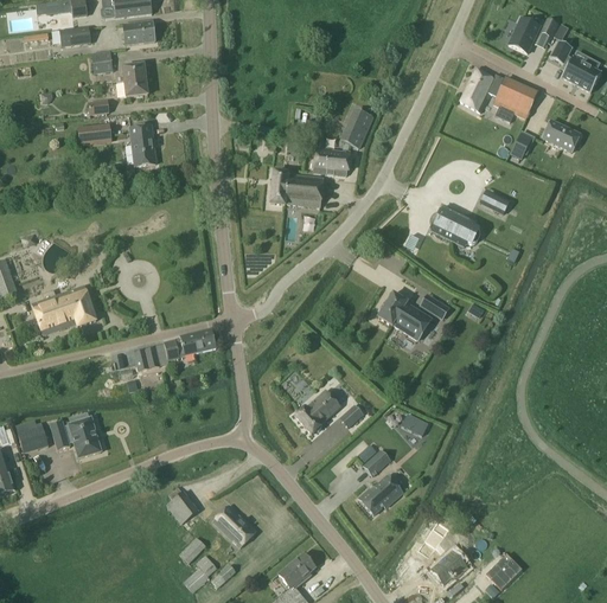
[(58,0),(46,1),(48,12),(72,10),(70,0),(58,0)]
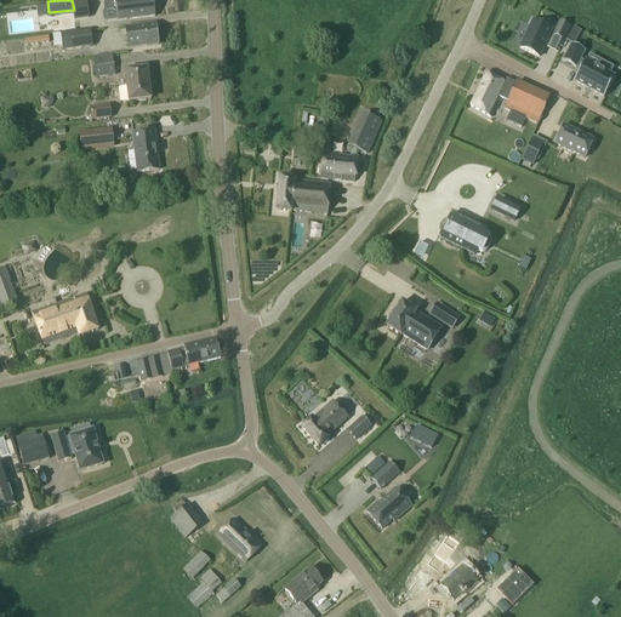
[(72,0),(74,10),(74,12),(89,10),(87,0),(72,0)]
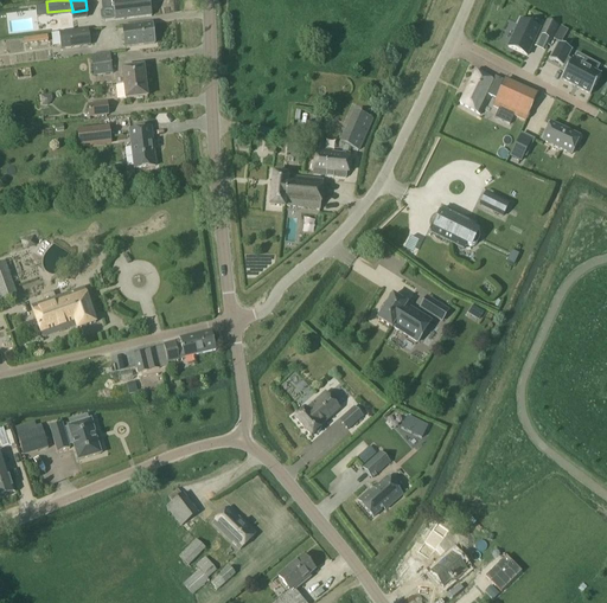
[(115,18),(152,13),(149,0),(101,0),(102,7),(101,10),(101,15),(103,18),(104,18),(115,17),(115,18)]
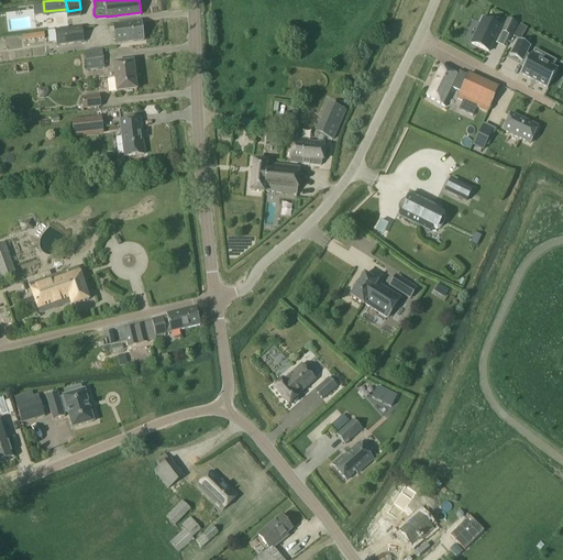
[(19,12),(19,25),(36,24),(35,11),(19,12)]
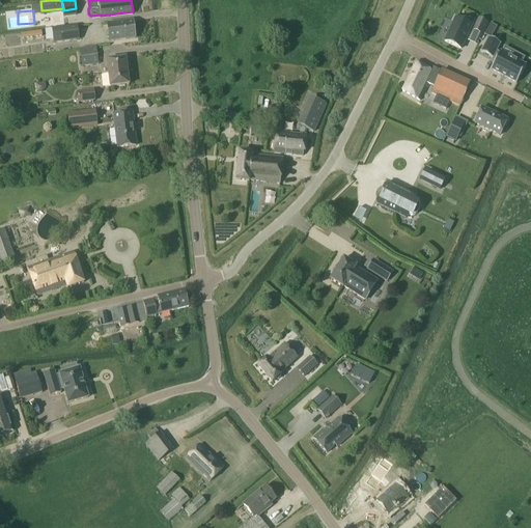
[(455,15),(443,38),(462,48),(473,23),(455,15)]
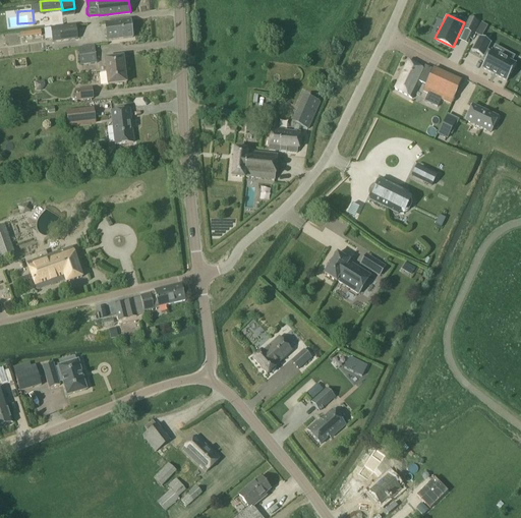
[(469,15),(463,27),(473,32),(479,19),(469,15)]
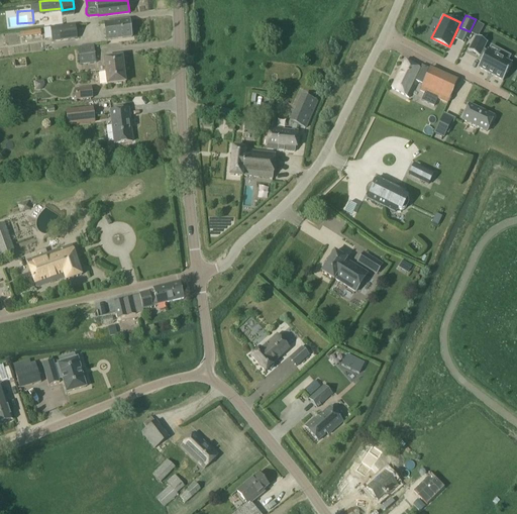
[(130,17),(105,20),(107,37),(132,34),(130,17)]
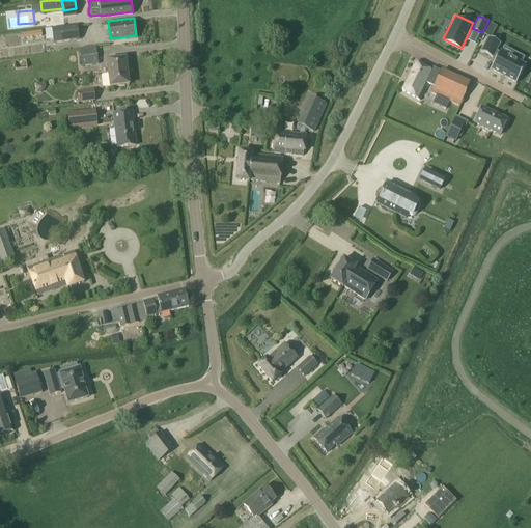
[(70,35),(68,24),(52,26),(54,37),(70,35)]
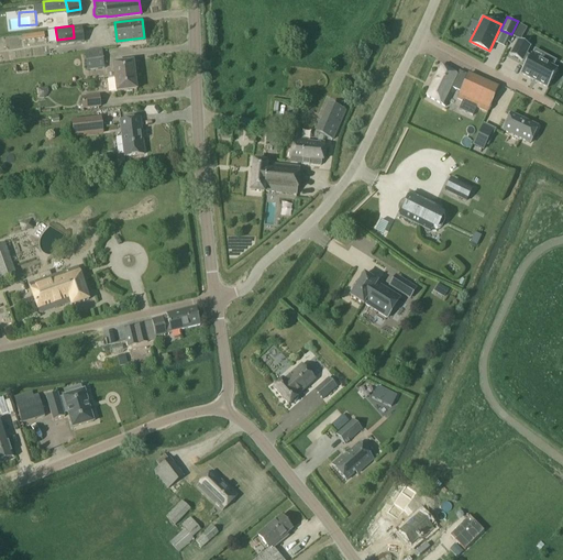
[(556,66),(556,67),(552,64),(555,58),(548,54),(544,61),(531,53),(530,52),(529,54),(526,52),(530,44),(530,43),(518,36),(518,37),(510,52),(510,53),(521,58),(522,58),(522,57),(526,59),(520,72),(521,72),(547,85),(548,86),(558,67),(556,66)]
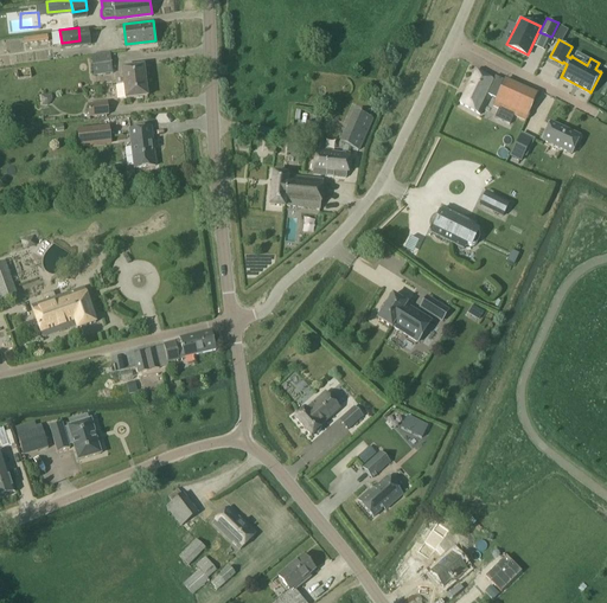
[(110,50),(91,52),(94,74),(113,71),(110,50)]
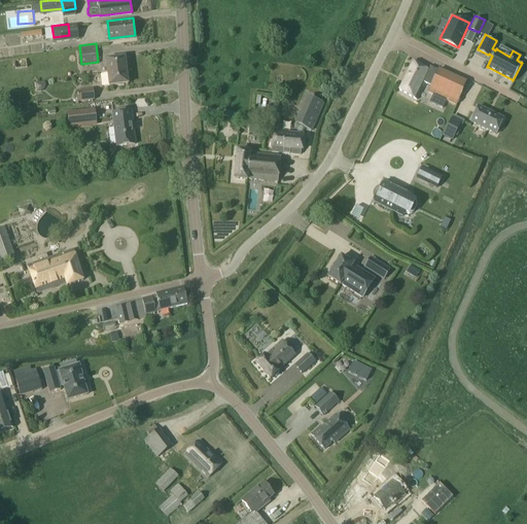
[(106,58),(108,71),(127,69),(126,56),(106,58)]
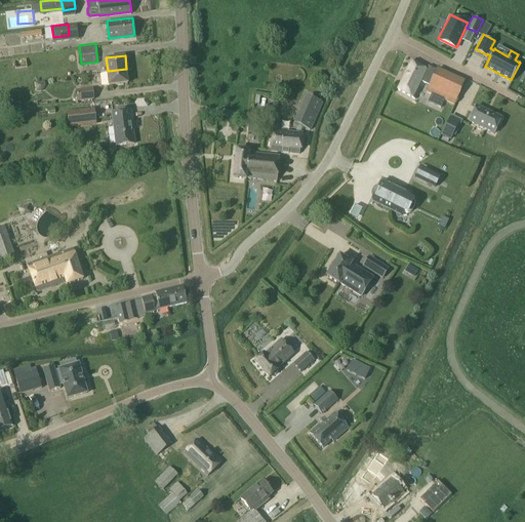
[(455,103),(466,80),(428,64),(427,68),(411,59),(398,87),(415,97),(423,80),(430,83),(427,89),(455,103)]
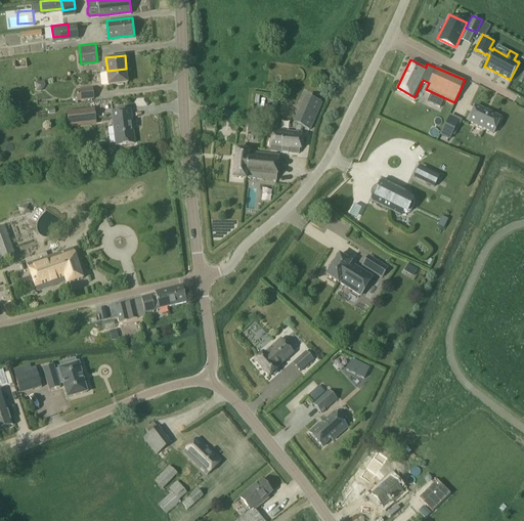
[(126,69),(107,71),(101,72),(102,82),(104,83),(108,82),(108,83),(127,81),(126,69)]
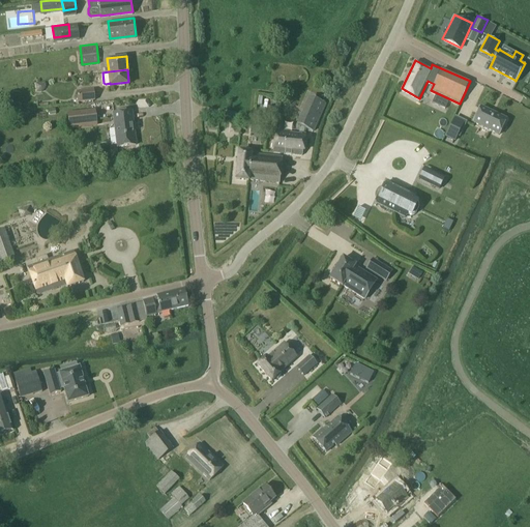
[(93,88),(78,89),(79,99),(94,97),(93,88)]
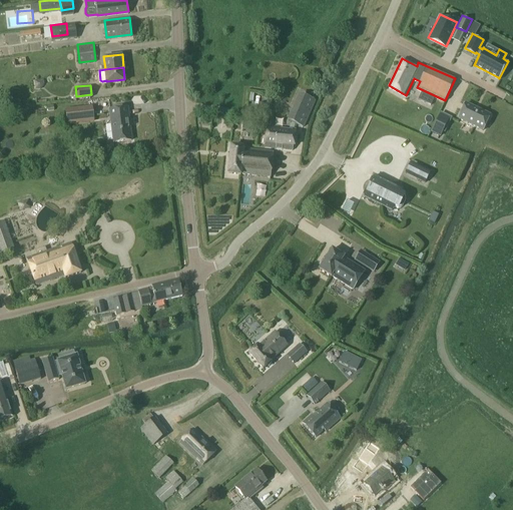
[(283,125),(268,124),(265,145),(293,148),(296,127),(293,126),(296,121),(303,125),(315,98),(302,93),(291,119),(292,120),(289,127),(282,126),(283,126),(283,125)]
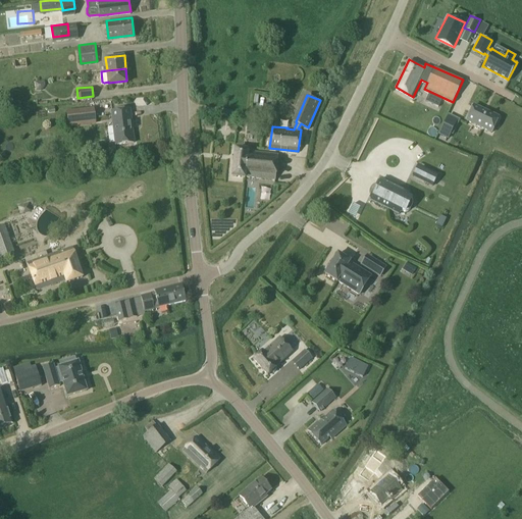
[(491,131),(499,115),(474,103),(467,118),(491,131)]
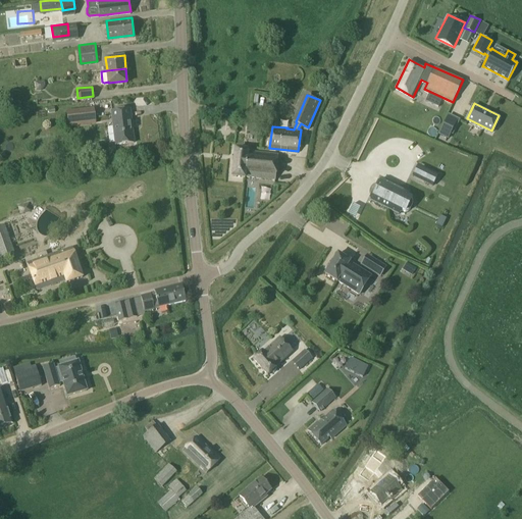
[(65,122),(95,121),(94,106),(65,107),(65,122)]
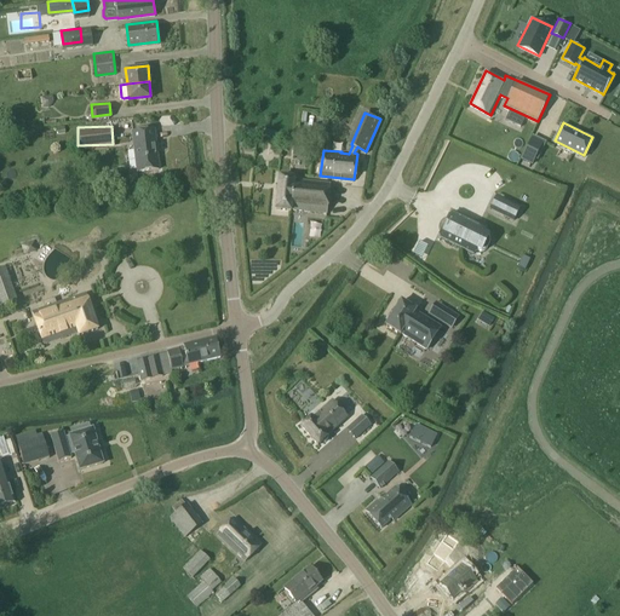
[(133,130),(137,170),(159,166),(154,127),(133,130)]
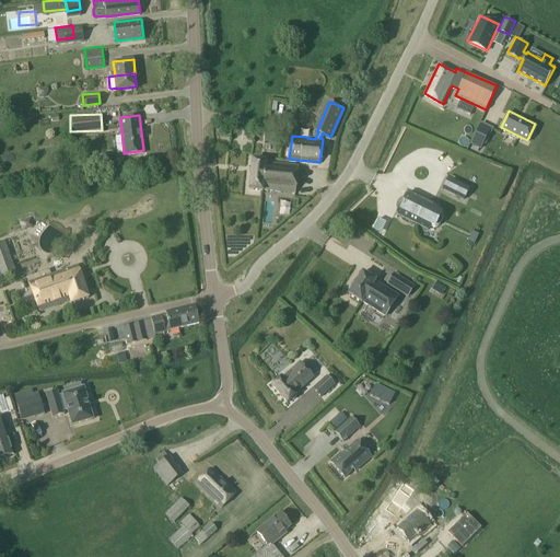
[(490,127),(480,122),(470,142),(480,147),(490,127)]
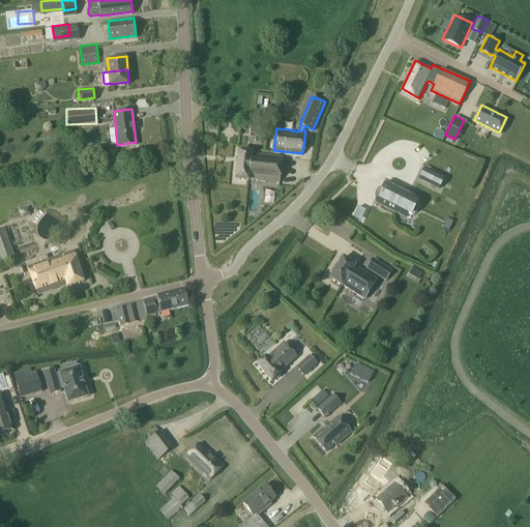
[(240,149),(237,177),(248,178),(248,177),(280,180),(283,155),(252,152),(252,150),(240,149)]
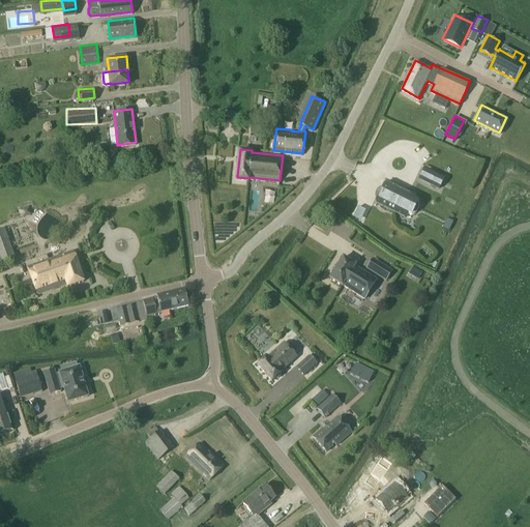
[(436,171),(431,182),(439,186),(445,175),(436,171)]
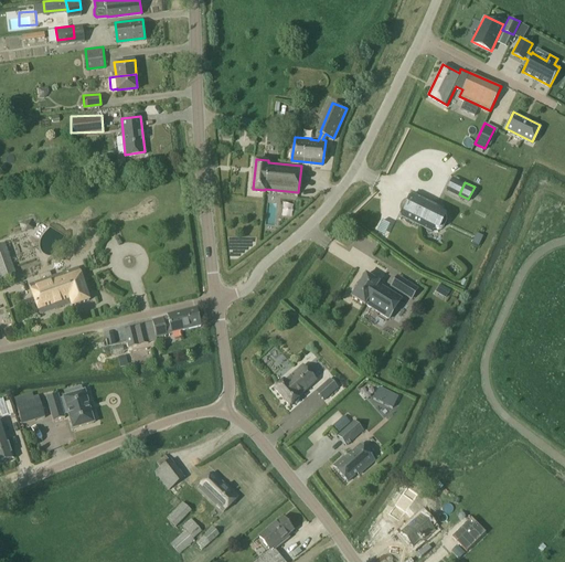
[(444,207),(430,200),(429,199),(429,198),(427,198),(426,198),(425,198),(413,191),(409,199),(407,199),(406,200),(405,200),(405,201),(404,202),(404,203),(404,204),(404,205),(405,207),(402,214),(414,220),(414,221),(415,222),(416,223),(418,223),(419,223),(432,230),(444,207)]
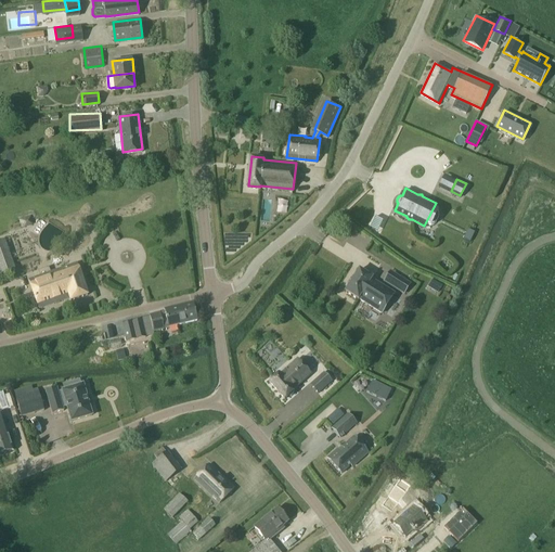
[(0,238),(0,274),(16,269),(4,236),(0,238)]
